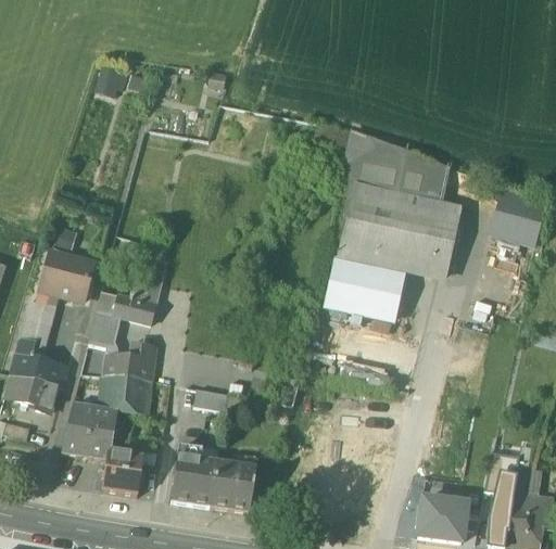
[(92,88),(117,96),(125,67),(101,61),(92,88)]
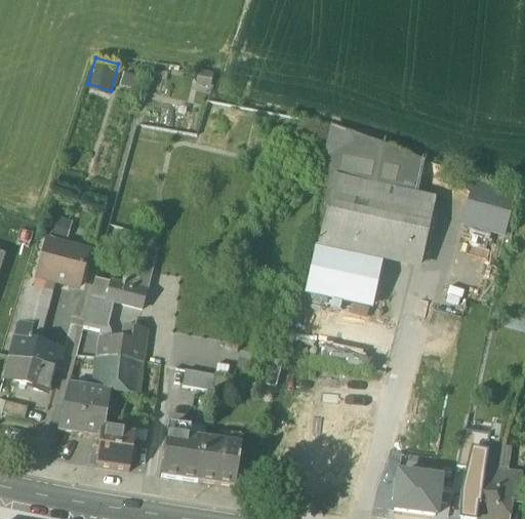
[(323,140),(328,122),(300,113),(295,131),(323,140)]
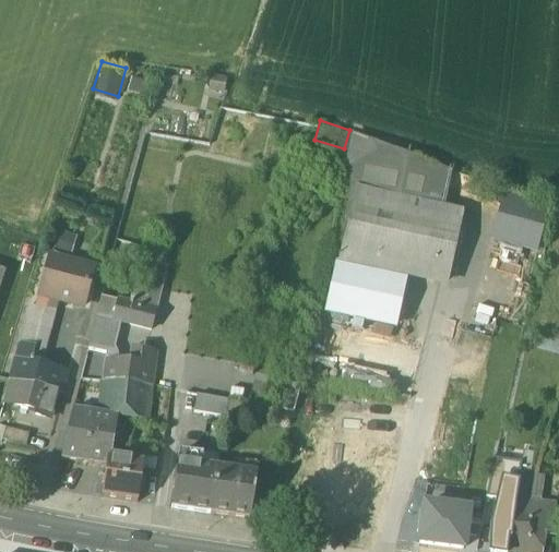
[(354,194),(439,213),(449,169),(352,130),(341,194),(354,194)]
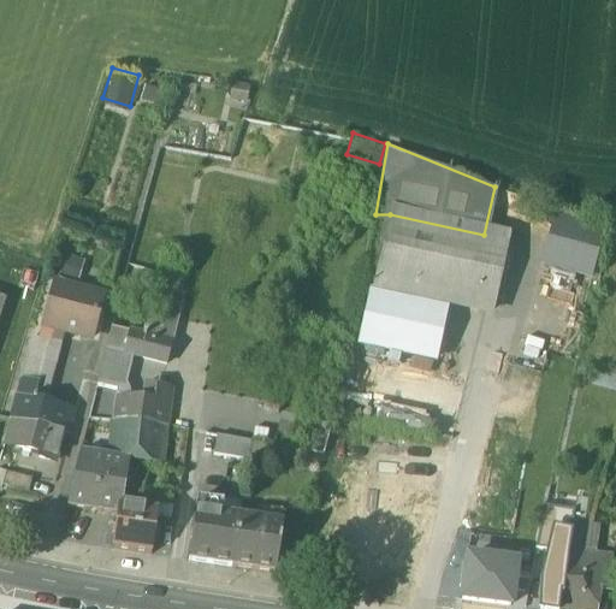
[(554,211),(540,260),(591,275),(604,224),(554,211)]
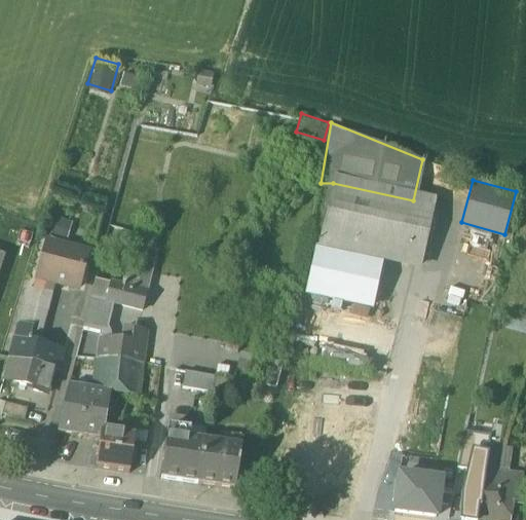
[(413,200),(333,183),(322,234),(382,247),(401,251),(400,255),(422,260),(435,206),(413,200)]
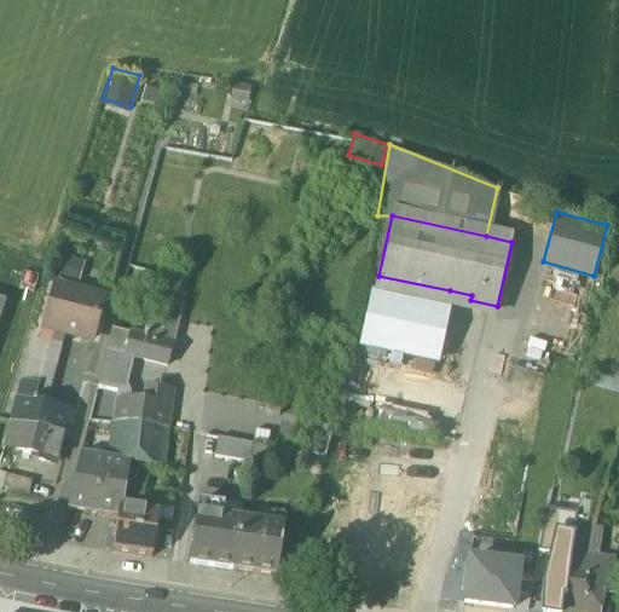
[(450,290),(379,276),(364,338),(437,353),(450,290)]
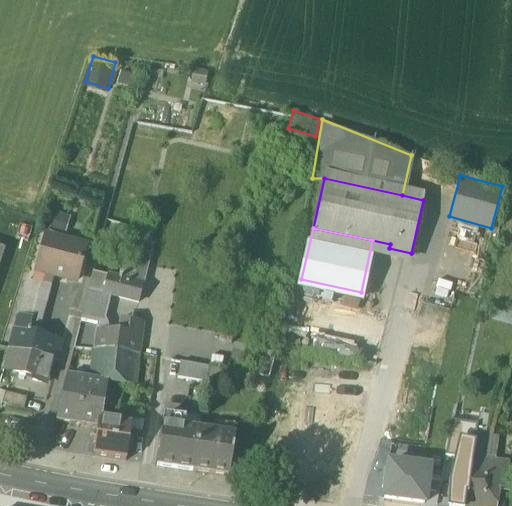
[(46,232),(34,277),(50,281),(53,271),(75,277),(85,242),(46,232)]
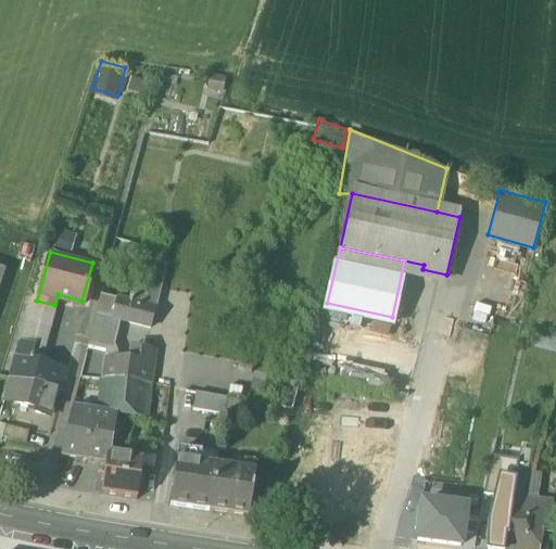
[(134,298),(155,304),(160,289),(137,282),(134,298)]
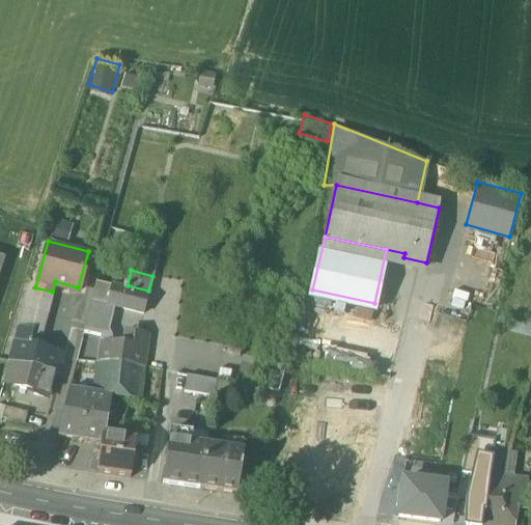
[(95,277),(83,327),(102,331),(109,303),(143,311),(148,291),(128,285),(95,277)]
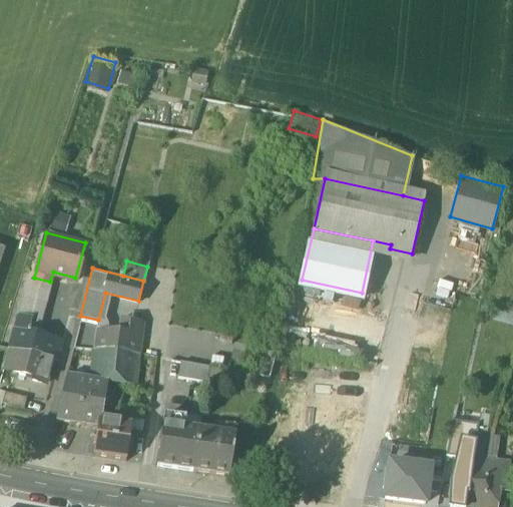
[(34,278),(27,276),(19,309),(41,315),(50,282),(34,278)]
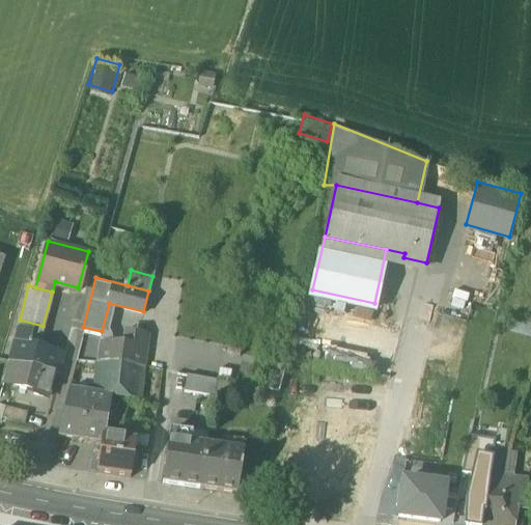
[(43,326),(20,320),(9,357),(54,368),(59,369),(64,348),(38,341),(43,326)]
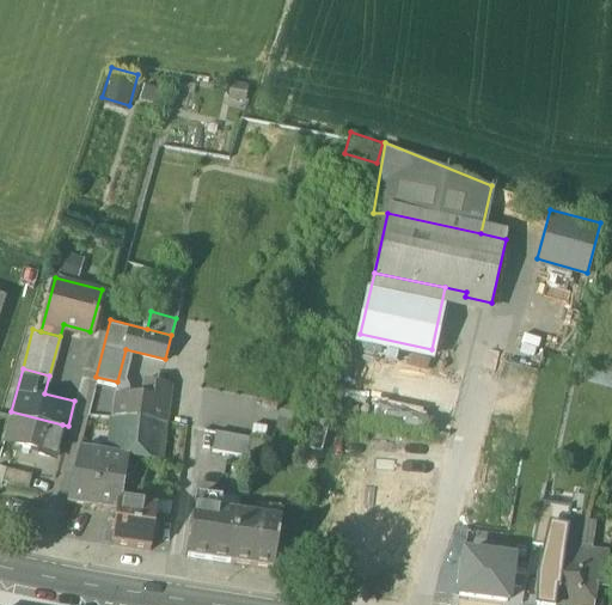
[(141,392),(114,389),(112,413),(166,419),(171,380),(144,376),(141,392)]
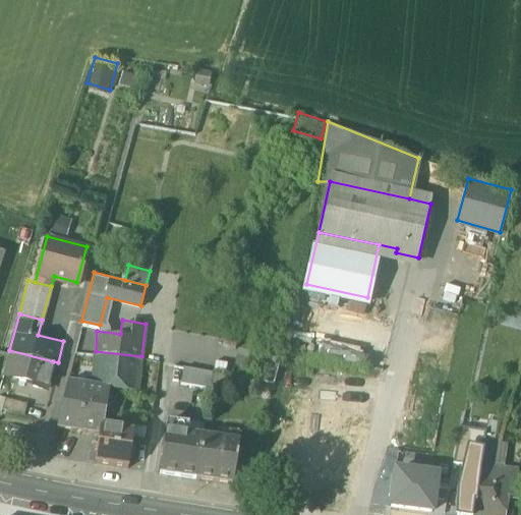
[(9,350),(0,386),(0,394),(11,397),(18,375),(35,380),(34,382),(46,386),(53,361),(9,350)]
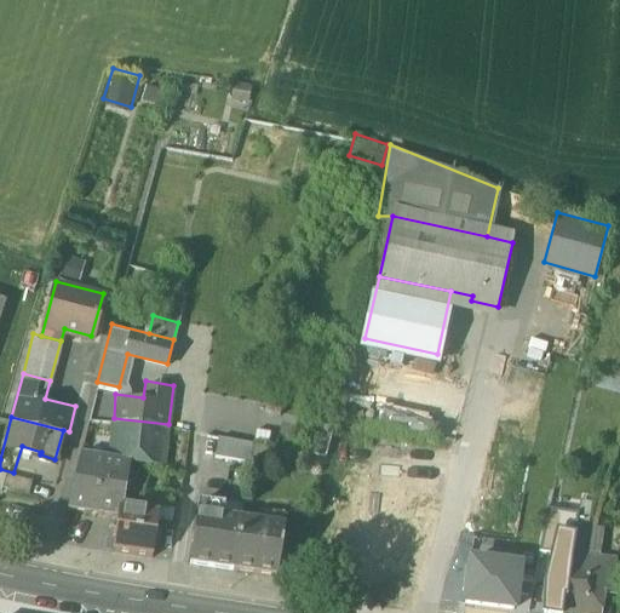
[(168,424),(114,418),(110,454),(110,457),(130,459),(165,462),(168,424)]
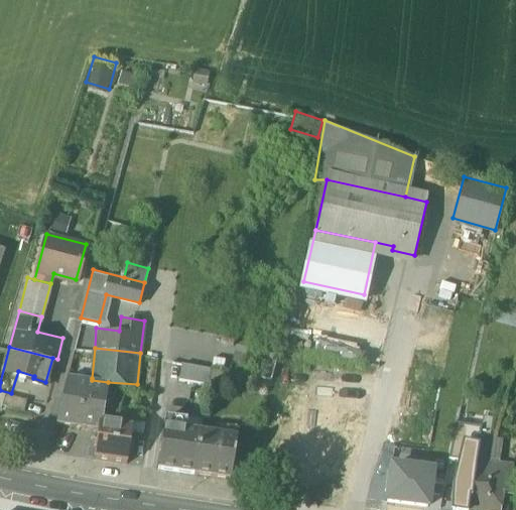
[(211,366),(183,361),(180,377),(208,382),(211,366)]
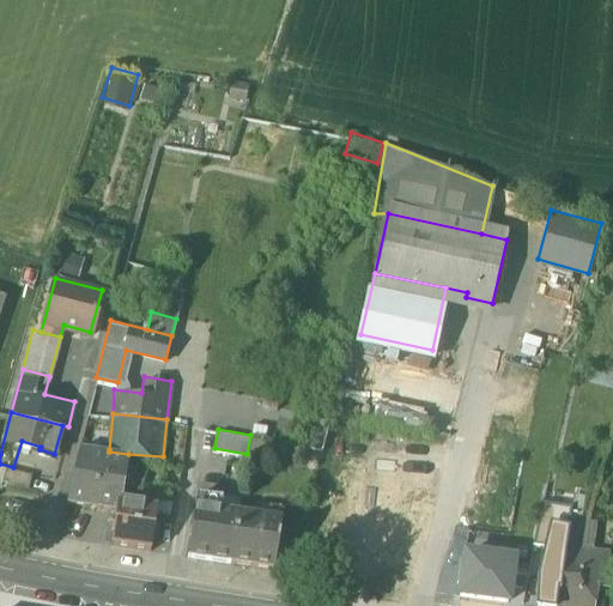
[(109,449),(82,444),(67,498),(116,507),(117,500),(122,501),(128,454),(109,452),(109,449)]
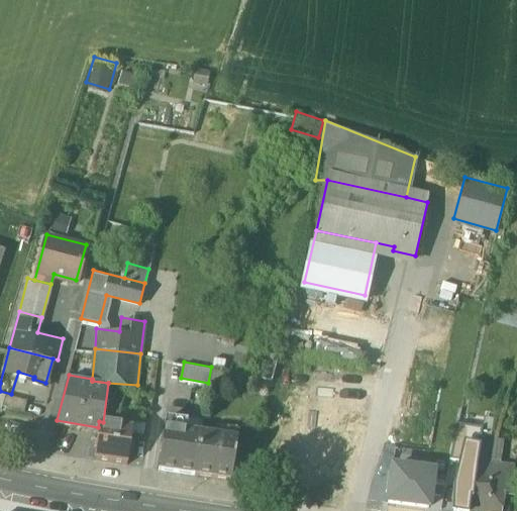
[(188,418),(166,415),(159,466),(195,471),(201,430),(187,428),(188,418)]
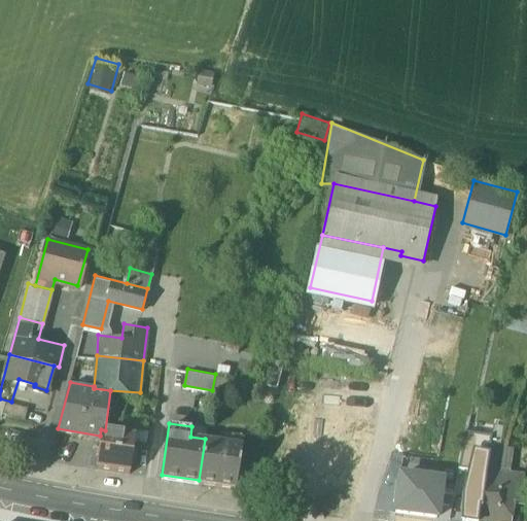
[(105,430),(101,429),(100,436),(96,465),(130,471),(135,435),(120,432),(105,430)]
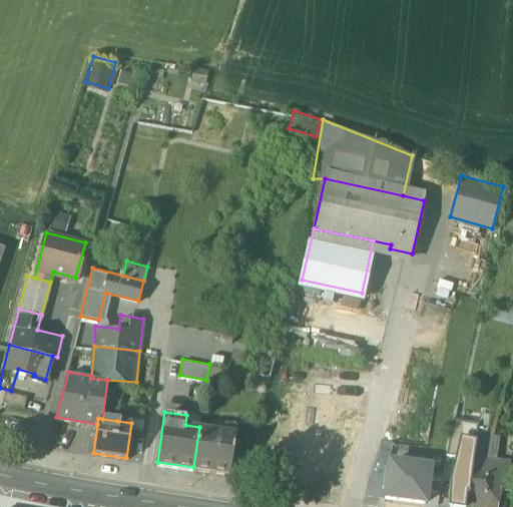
[(237,423),(216,419),(214,429),(236,432),(237,423)]
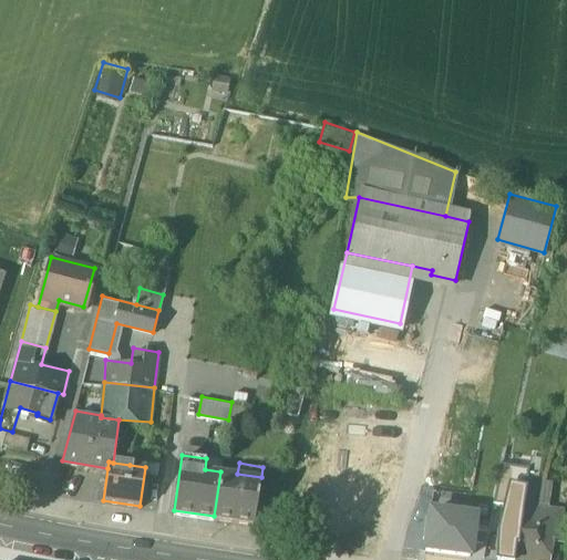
[(529,466),(513,464),(508,498),(524,500),(529,466)]
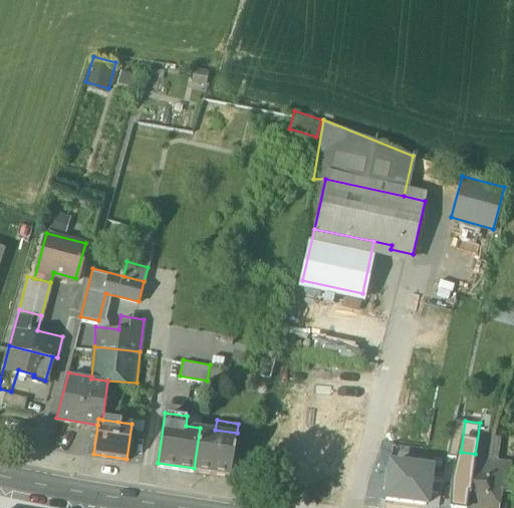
[(215,430),(200,428),(194,468),(231,474),(237,433),(215,430)]
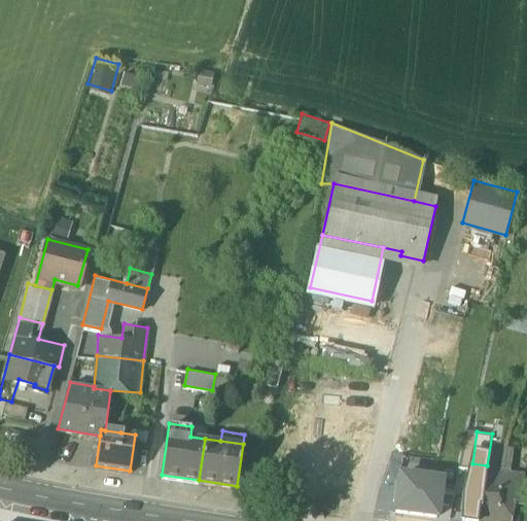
[(472,463),(469,493),(461,491),(458,515),(477,518),(479,504),(483,505),(487,465),(472,463)]
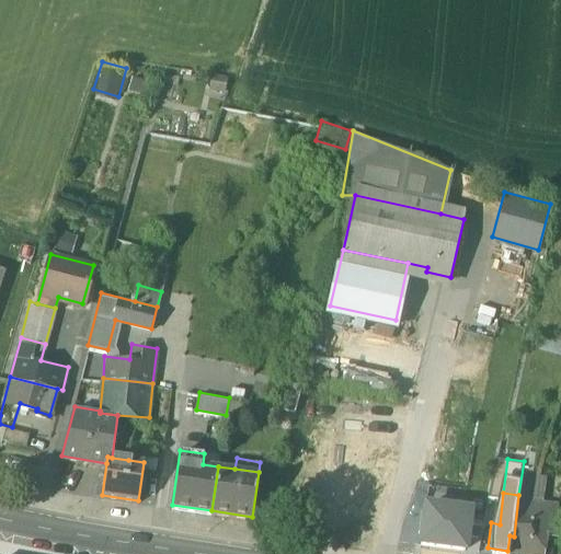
[(557,500),(518,495),(514,537),(510,535),(507,551),(529,553),(542,553),(546,529),(552,530),(557,500)]
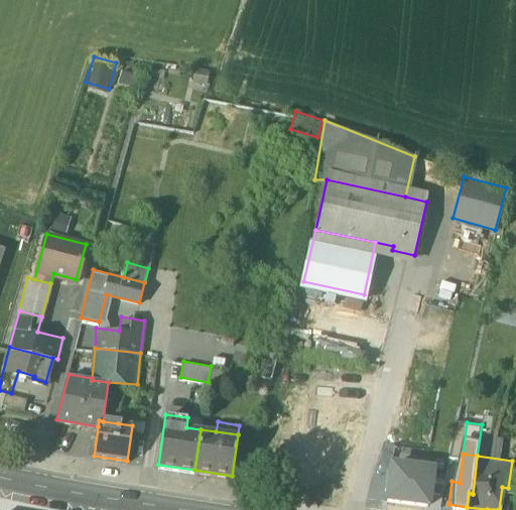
[(432,468),(392,462),(387,497),(427,503),(432,468)]
